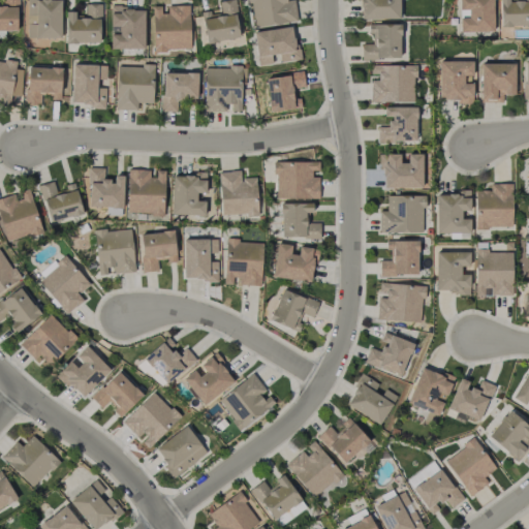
[(0,30),(17,31),(17,0),(3,0),(3,3),(0,3),(0,30)]
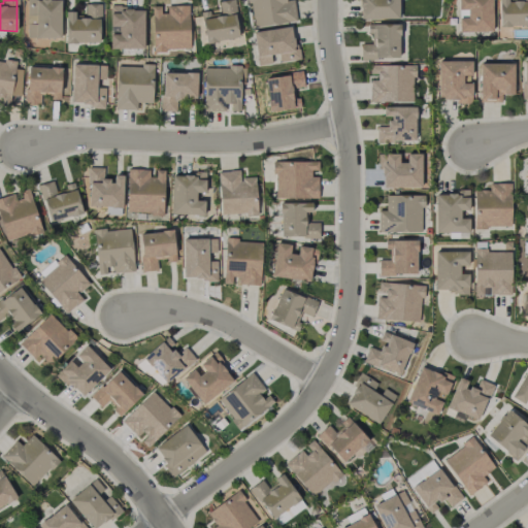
[(60,0),(27,0),(26,37),(60,38),(60,0)]
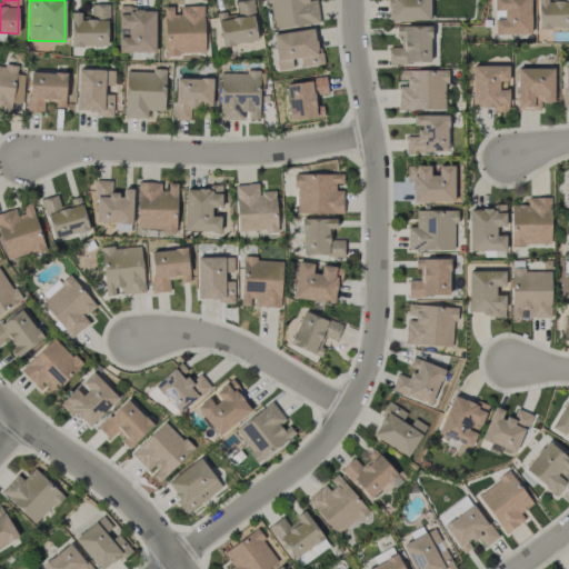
[(221,47),(258,40),(250,0),(240,0),(235,1),(237,11),(216,16),(221,47)]
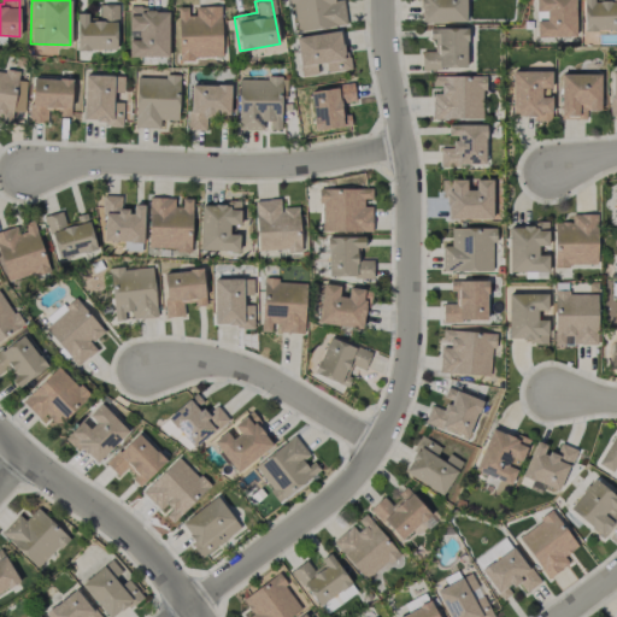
[(291,0),(295,33),(346,25),(342,0),(291,0)]
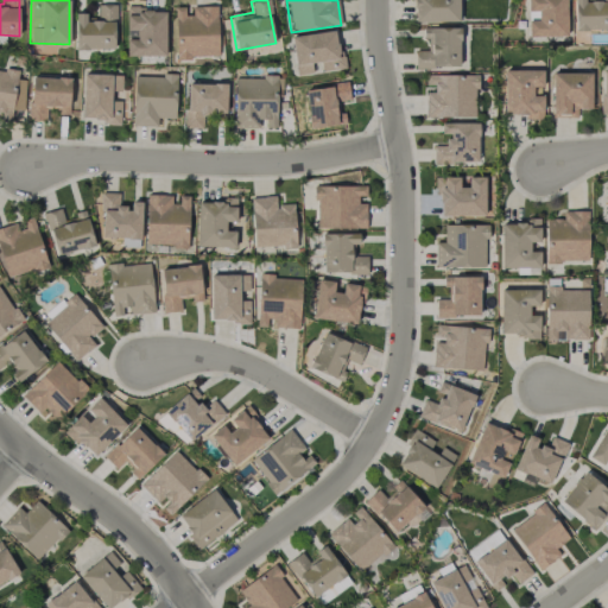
[(458,21),(457,0),(412,0),(412,21),(458,21)]
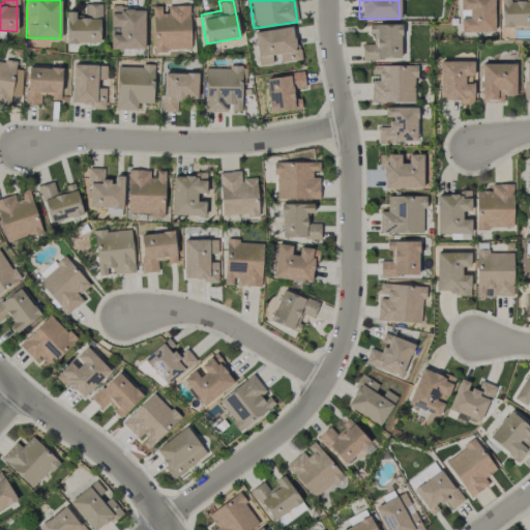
[(459,0),(460,31),(494,31),(493,0),(459,0)]
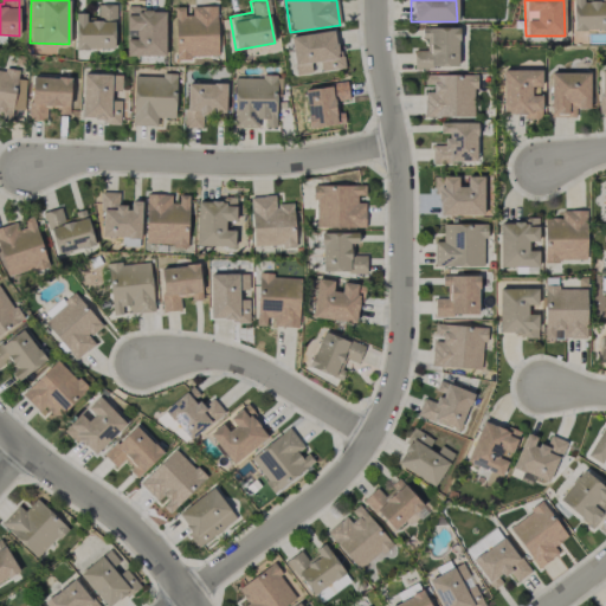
[(605,28),(605,0),(572,0),(573,30),(605,28)]
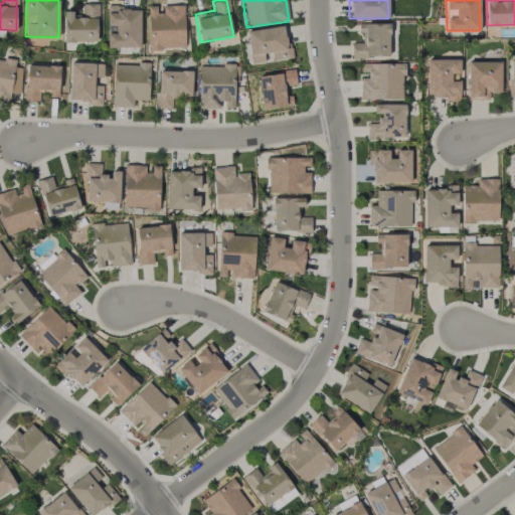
[(64,42),(98,41),(97,3),(82,3),(82,16),(73,16),(73,10),(63,11),(64,42)]
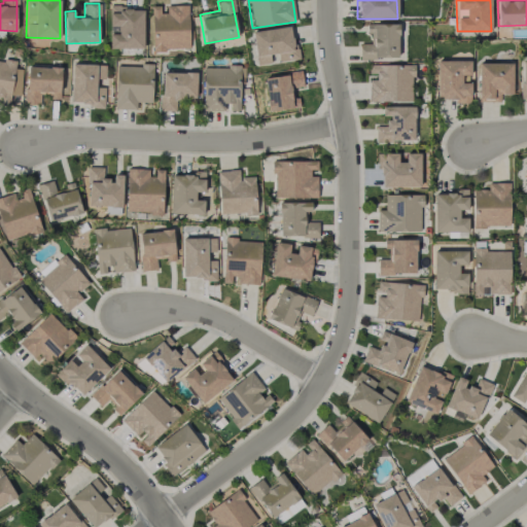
[(143,47),(142,9),(126,10),(126,5),(109,5),(110,48),(143,47)]
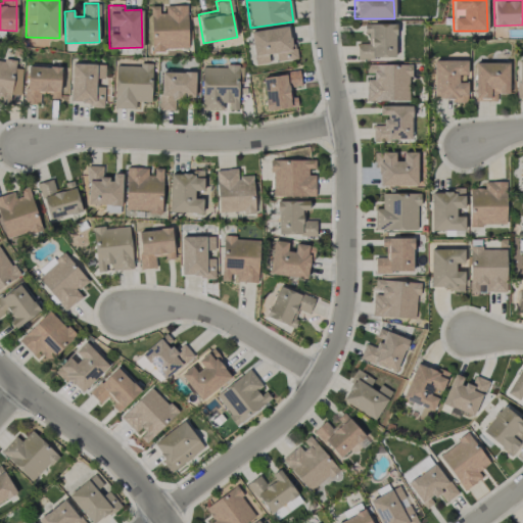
[(188,49),(186,5),(165,5),(165,12),(158,13),(158,5),(150,6),(151,50),(188,49)]
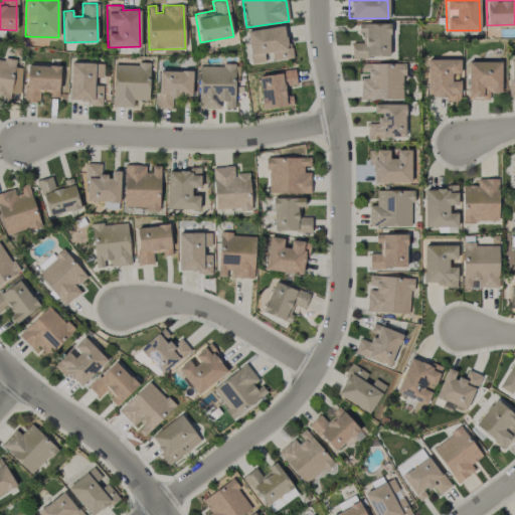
[(388,23),(360,23),(360,42),(351,42),(351,57),(389,56),(388,23)]
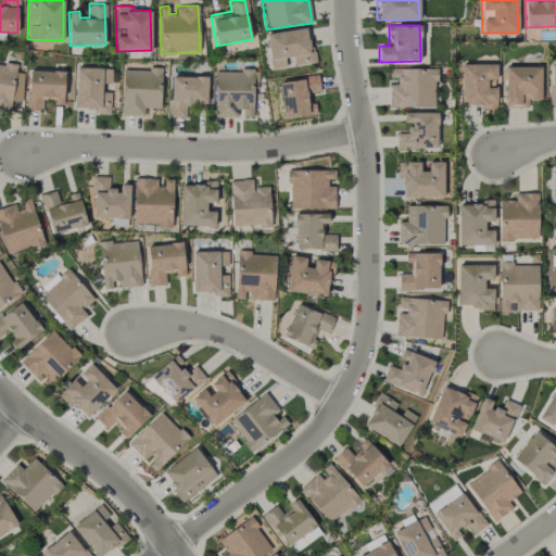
[(316,63),(314,40),(307,40),(306,28),(267,33),(270,68),(286,67),(285,58),(293,57),(294,65),(316,63)]
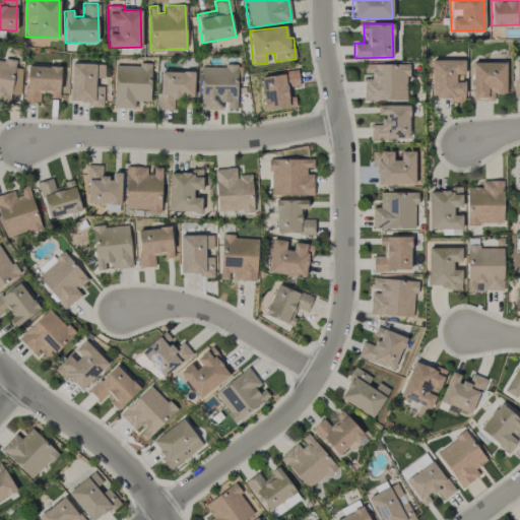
[(19,94),(22,68),(15,67),(15,61),(0,59),(0,99),(9,101),(10,93),(19,94)]
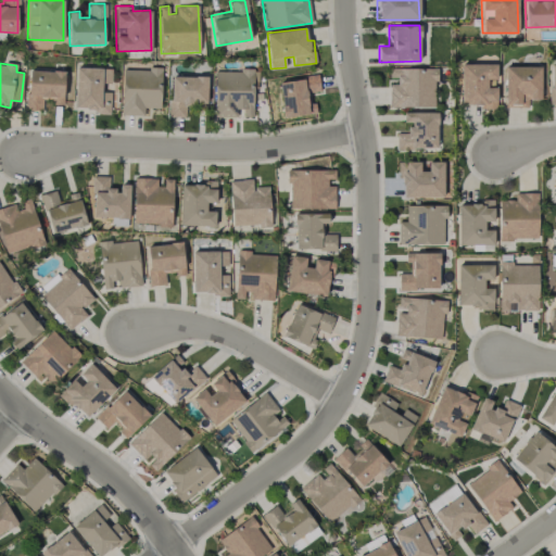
[(496,110),(496,88),(487,87),(488,79),(496,79),(496,64),(462,64),(460,104),(480,104),(480,109),(496,110)]
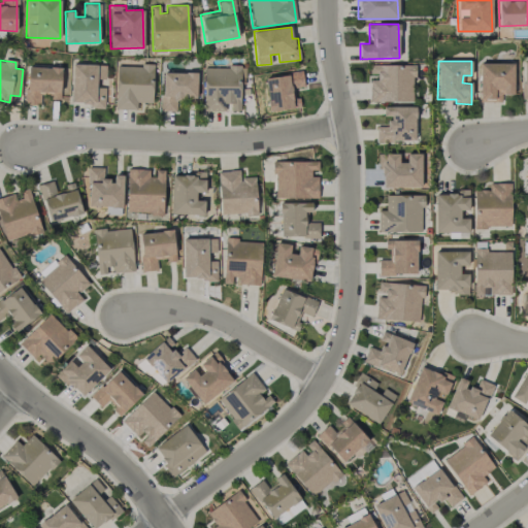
[(514,95),(514,63),(480,63),(480,102),(501,102),(501,95),(514,95)]
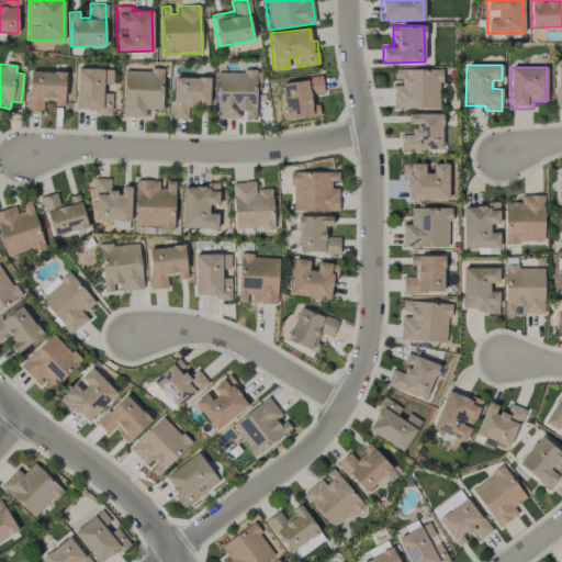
[(75,112),(111,113),(111,93),(110,93),(111,69),(77,68),(75,112)]
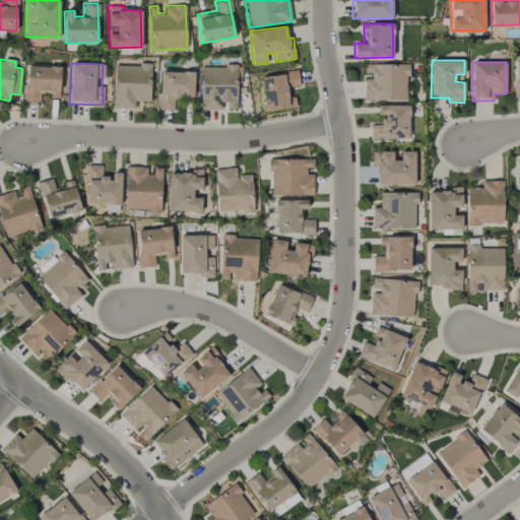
[(113,108),(134,108),(135,101),(149,102),(150,65),(115,64),(113,108)]
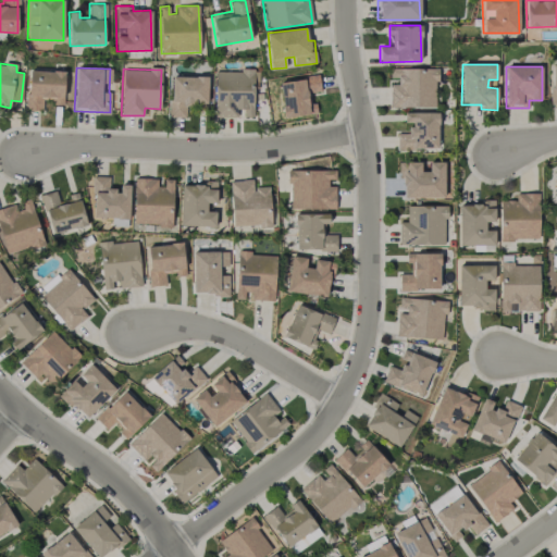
[(436,69),(390,69),(390,81),(390,108),(436,108),(436,69)]
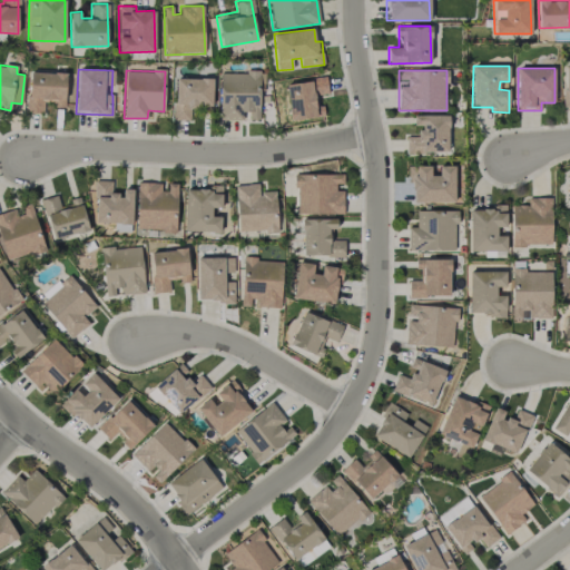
[(66,72),(29,71),(27,112),(43,114),(43,102),(53,102),(53,107),(65,108),(66,72)]
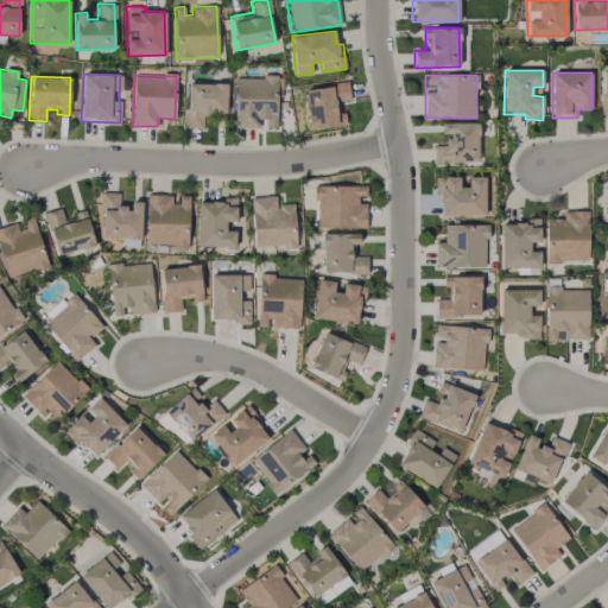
[(235,77),(234,128),(261,128),(261,127),(277,128),(277,77),(235,77)]
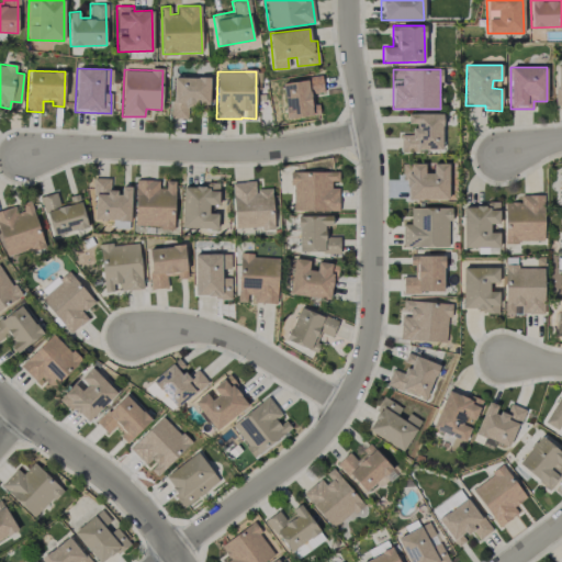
[(210,78),(172,77),(171,119),(187,119),(187,105),(209,105),(210,78)]
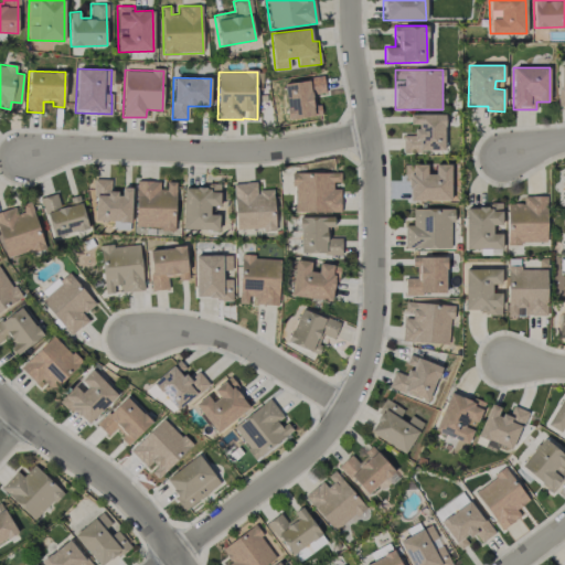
[(288,119),(321,115),(320,104),(316,104),(315,95),(326,93),(323,77),(283,83),(288,119)]
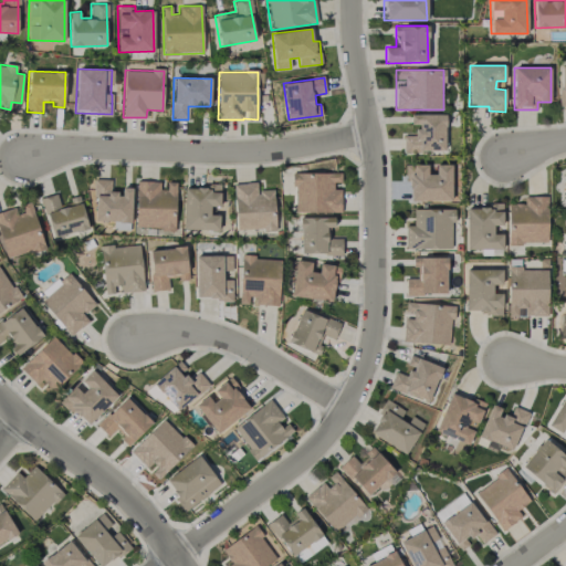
[(402,152),(444,152),(444,114),(410,114),(410,125),(416,125),(416,135),(404,135),(402,152)]
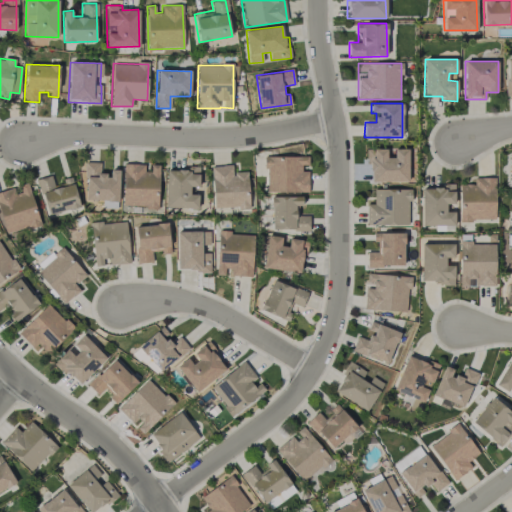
[(408,149),(394,148),(394,158),(386,157),(386,150),(369,150),(368,181),(408,182),(408,149)]
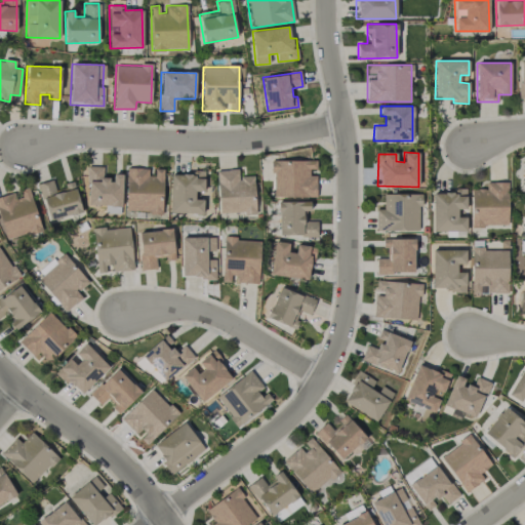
[(316,197),(316,161),(273,160),(273,197),(316,197)]
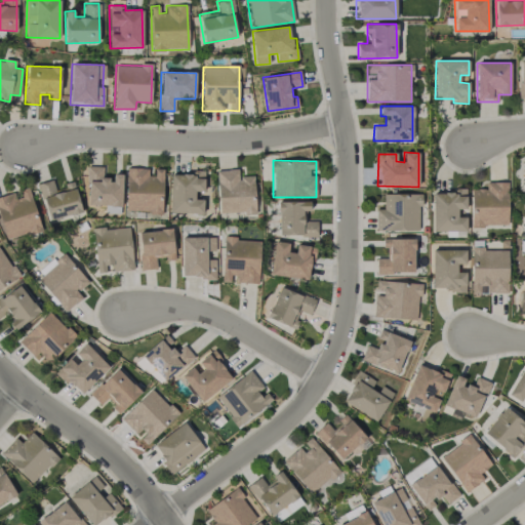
[(121,206),(122,174),(111,174),(111,177),(103,177),(103,167),(88,166),(87,204),(121,206)]
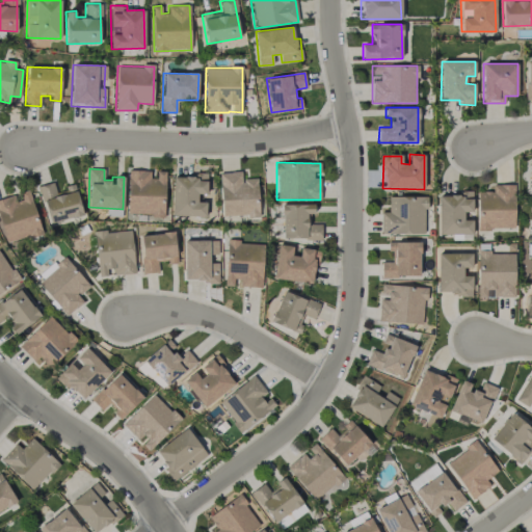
[(127,214),(164,215),(165,171),(153,170),(128,169),(127,214)]
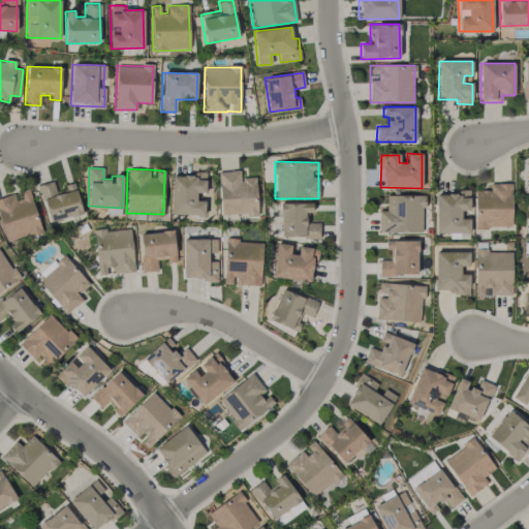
[(255,178),(240,178),(240,170),(218,172),(220,216),(257,214),(255,178)]
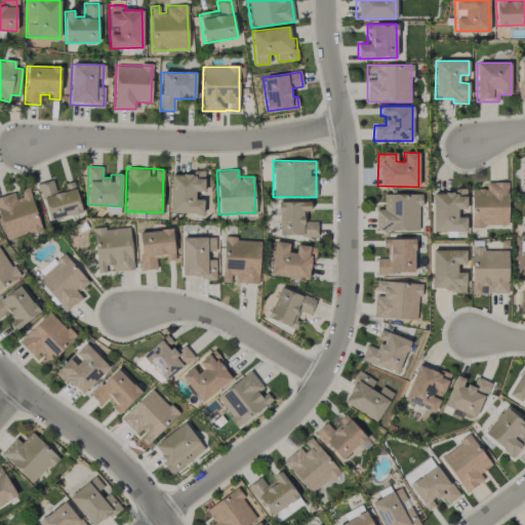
[(203,213),(203,199),(194,199),(195,191),(203,192),(204,173),(170,172),(169,212),(203,213)]
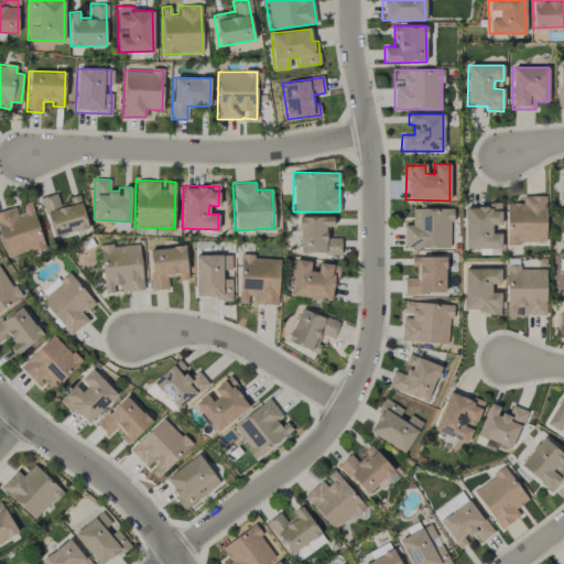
[(88,228),(79,197),(58,203),(56,193),(41,197),(52,238),(88,228)]
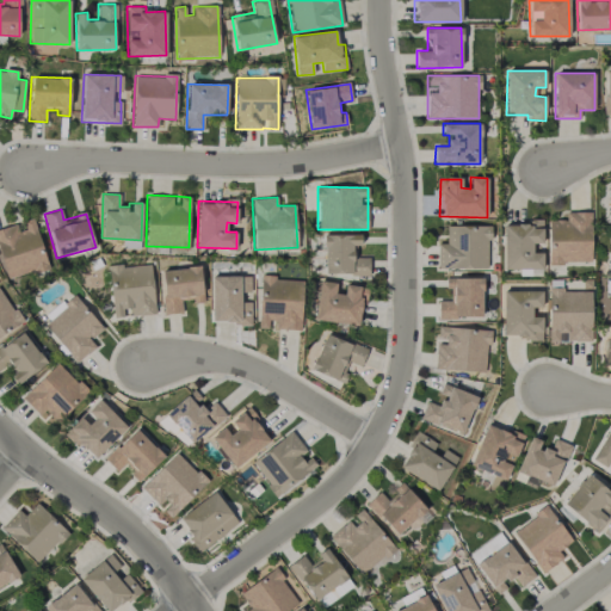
[(591,211),(566,213),(566,220),(548,221),(549,264),(592,263),(591,211)]
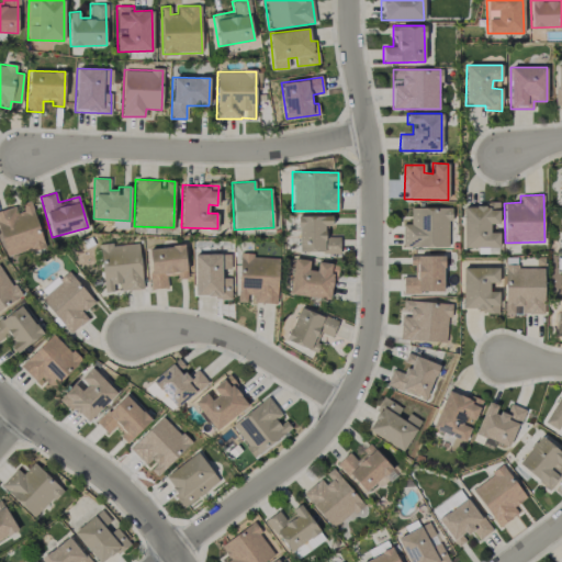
[(44,246),(31,202),(17,206),(17,205),(0,210),(0,236),(7,257),(44,246)]
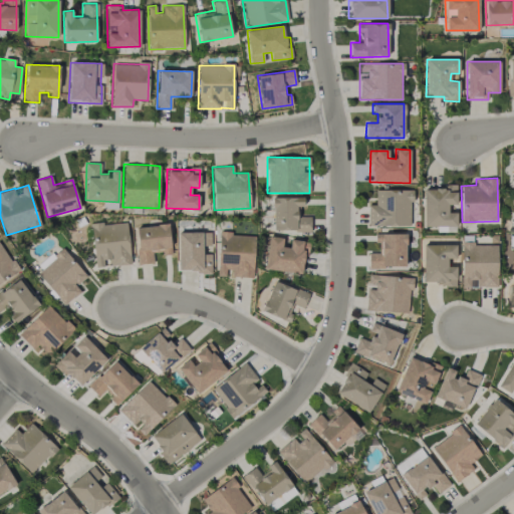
[(424,189),(424,226),(456,226),(456,212),(448,212),(448,205),(456,205),(456,185),(448,185),(448,189),(424,189)]
